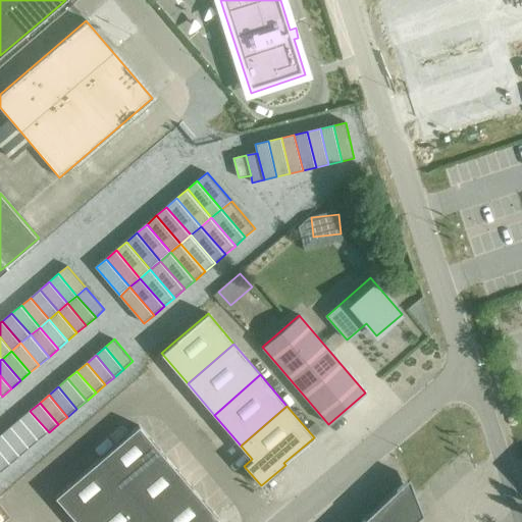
[(30,411),(20,418),(39,440),(49,432),(30,411)]
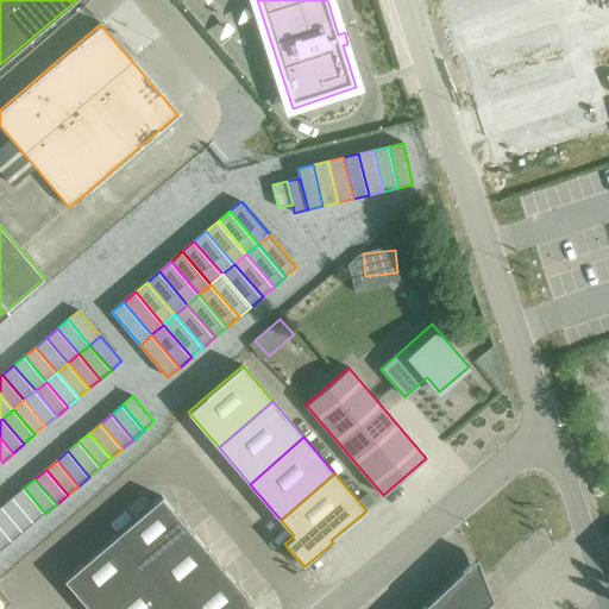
[(24,488),(13,497),(35,523),(45,514),(24,488)]
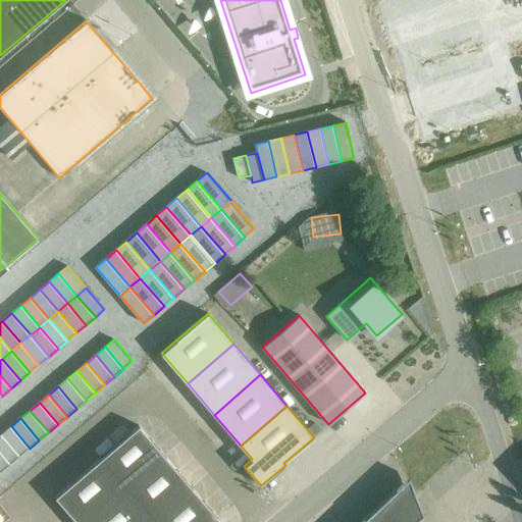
[(11,426),(2,434),(20,457),(30,449),(11,426)]
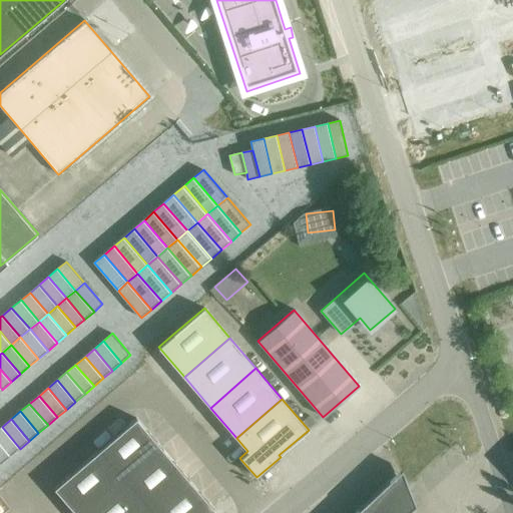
[(136,419),(95,454),(121,484),(162,449),(136,419)]
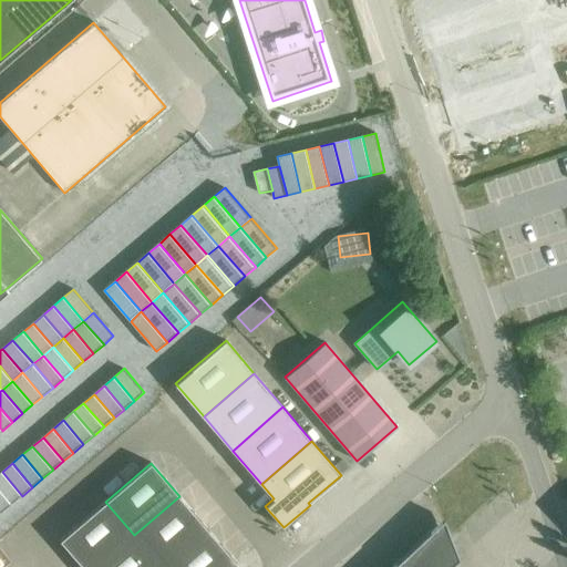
[(2,472),(0,473),(0,490),(12,505),(22,496),(2,472)]
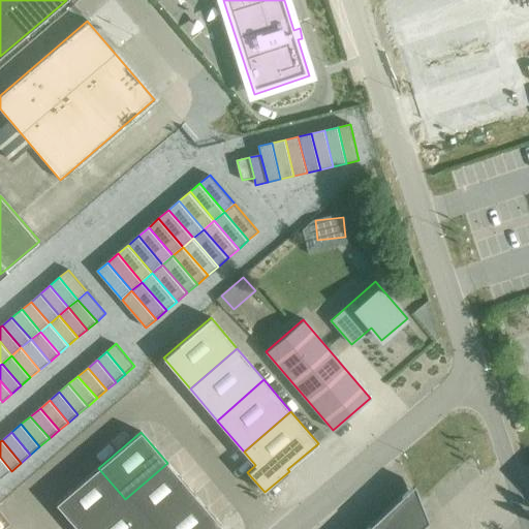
[(0,457),(0,476),(2,478),(11,471),(0,457)]
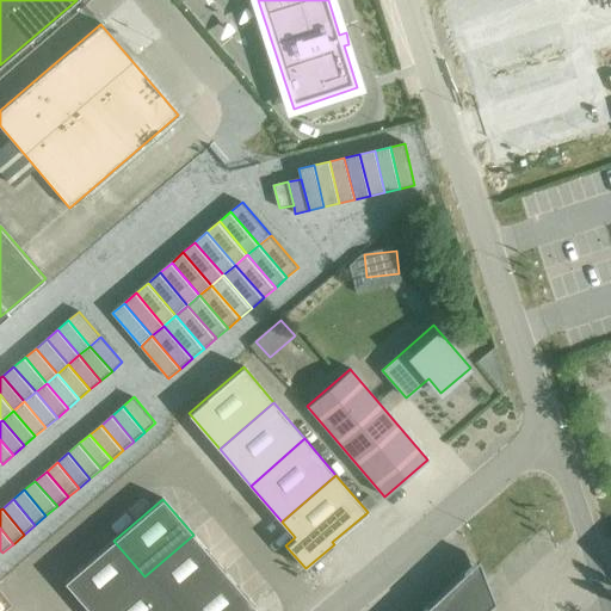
[(144,576),(174,610),(177,610),(224,571),(193,535),(144,576)]
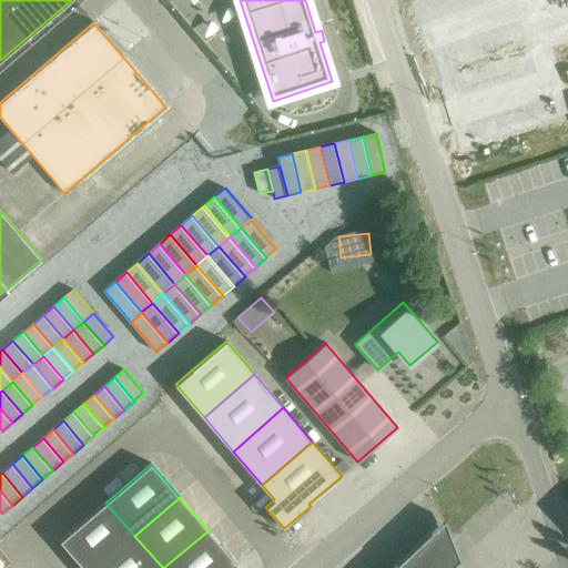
[(83,567),(97,567),(134,536),(105,503),(60,541),(83,567)]
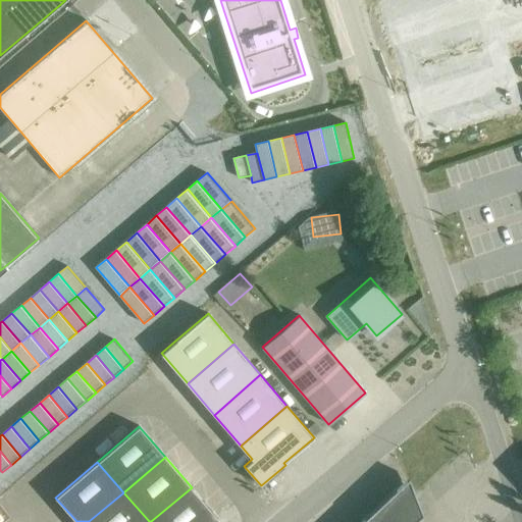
[(151,521),(213,521),(218,519),(192,487),(151,521)]
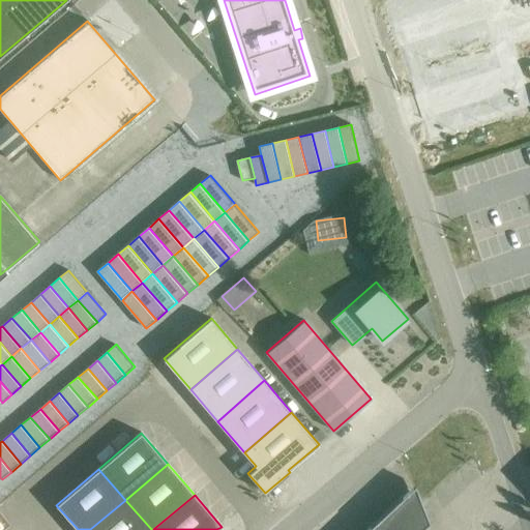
[(403,497),(366,529),(419,529),(428,523),(403,497)]
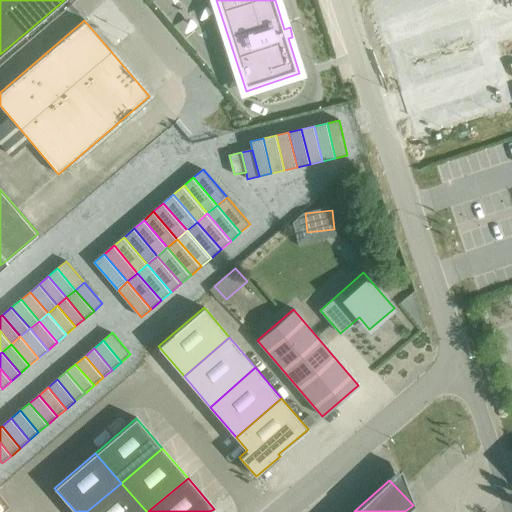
[(87,511),(146,511),(121,483),(87,511)]
